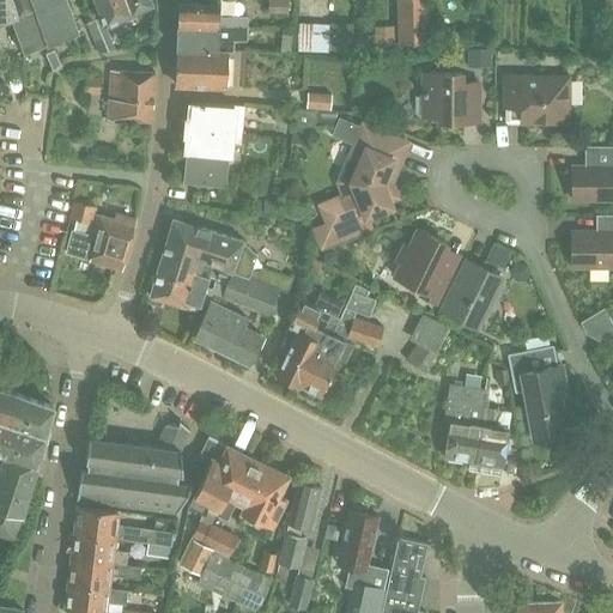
[(0,0),(0,66),(6,64),(1,53),(0,49),(0,19),(10,17),(13,17),(6,0),(0,0)]
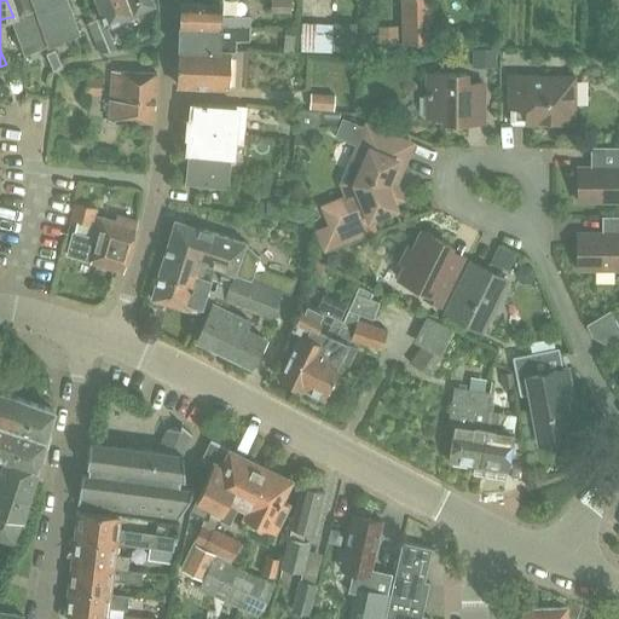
[(32,0),(6,0),(13,17),(10,17),(15,28),(3,33),(11,56),(23,51),(24,53),(47,44),(32,0)]
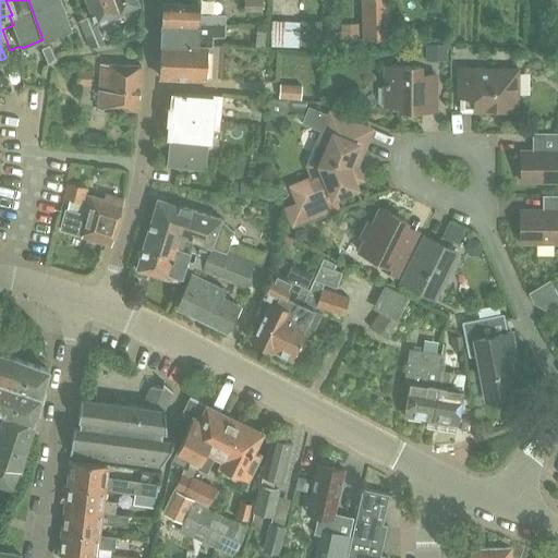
[(28,0),(43,39),(71,27),(60,0),(28,0)]
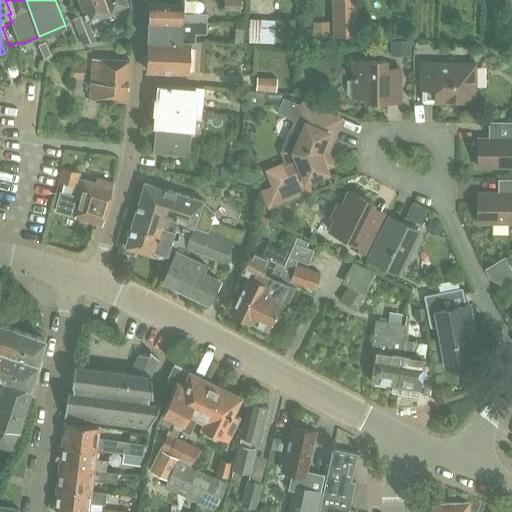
[(79,0),(88,21),(128,3),(126,0),(79,0)]
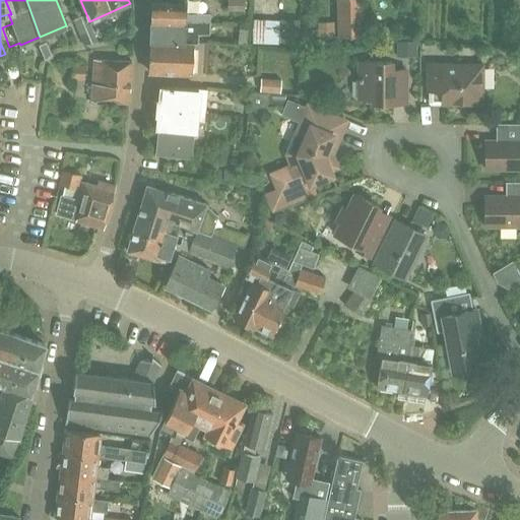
[(245,10),(244,0),(228,0),(228,10),(245,10)]
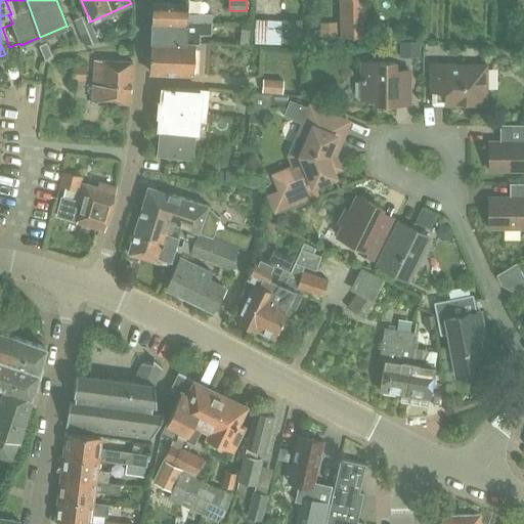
[(339,0),(340,36),(366,36),(365,0),(339,0)]
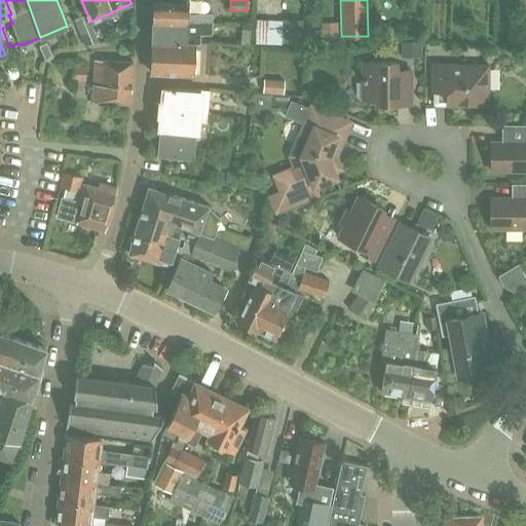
[(153,19),(152,23),(212,26),(213,13),(186,12),(187,4),(153,2),(153,19)]
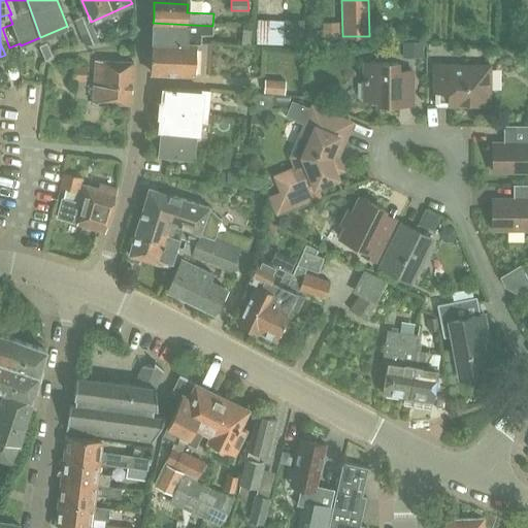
[(83,18),(74,19),(85,44),(93,43),(83,18)]
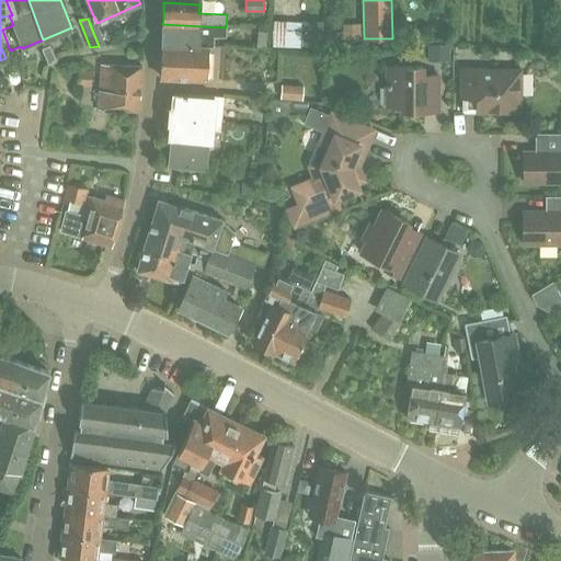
[(301,46),(304,21),(273,20),(273,45),(301,46)]
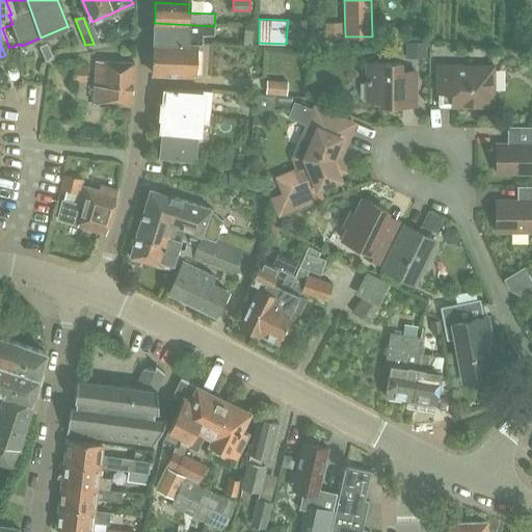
[(154,23),(153,42),(198,44),(201,44),(201,33),(206,33),(214,34),(214,26),(154,23)]
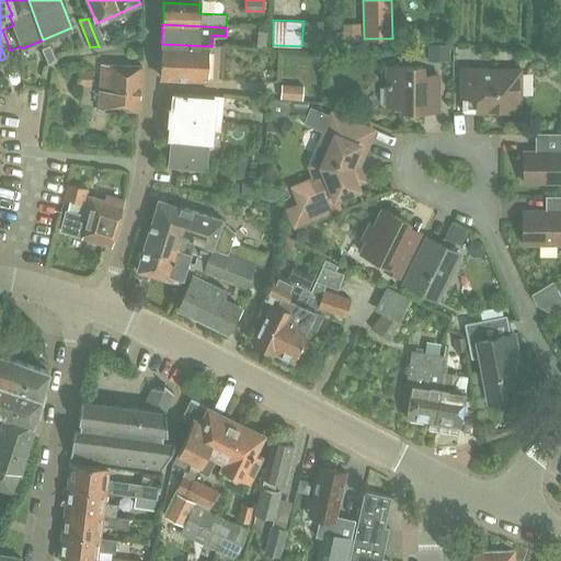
[(428,42),(430,58),(448,58),(447,41),(428,42)]
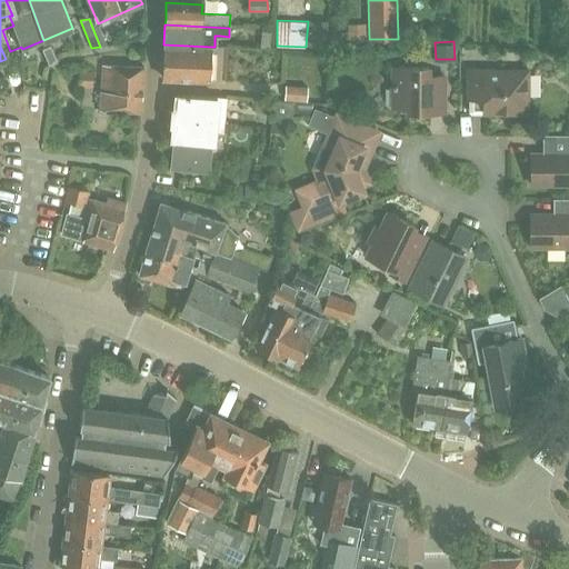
[(212,47),(163,45),(162,78),(211,81),(211,63),(212,47)]
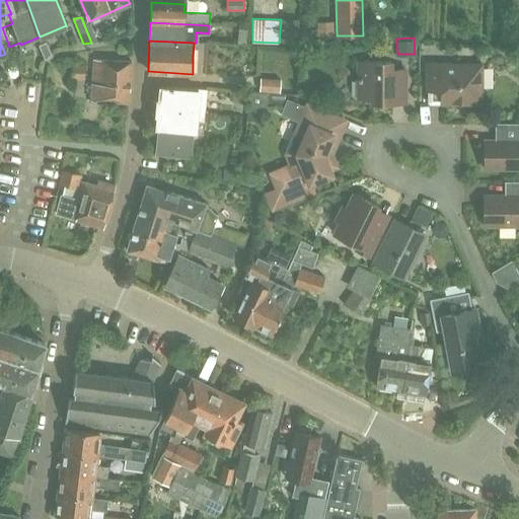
[(46,42),(39,45),(45,59),(52,54),(46,42)]
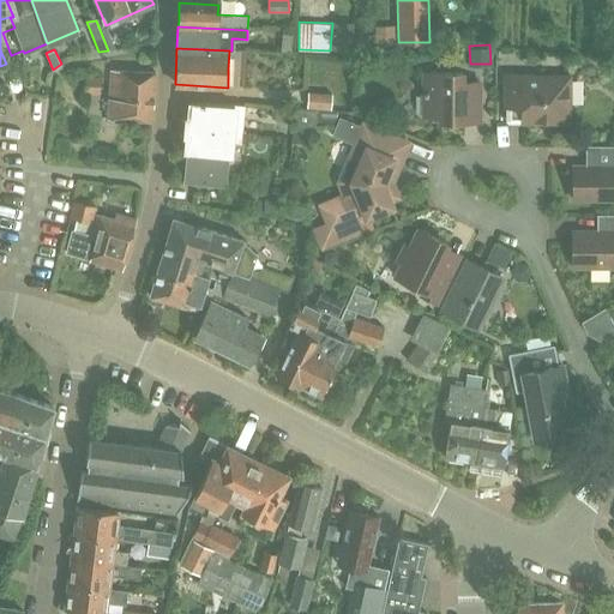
[(152,120),(154,103),(155,72),(120,70),(120,71),(112,71),(109,102),(108,116),(108,122),(118,122),(118,118),(152,120)]
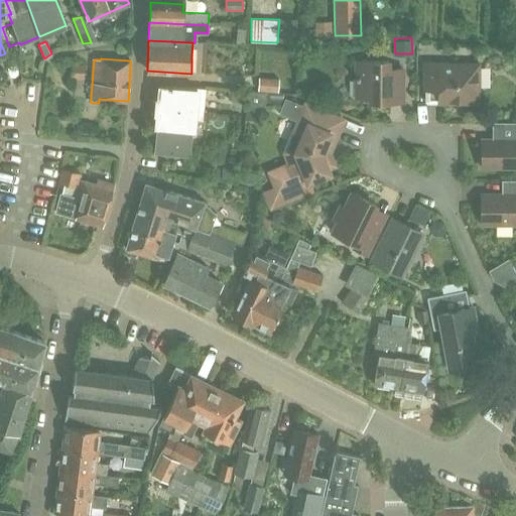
[(403,101),(403,69),(388,69),(388,60),(356,60),(356,97),(373,97),(373,101),(403,101)]
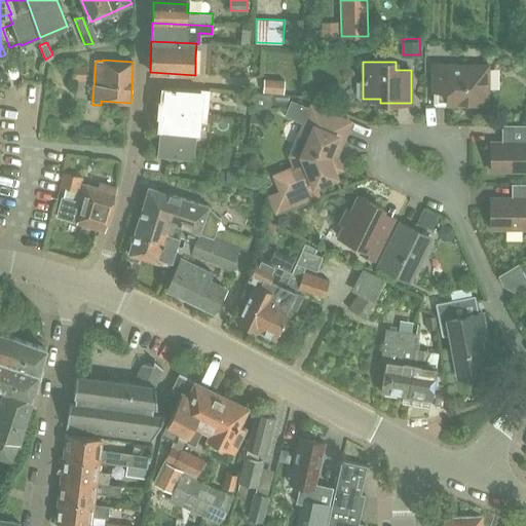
[(433,64),(433,90),(433,101),(435,103),(486,103),(486,66),(455,66),(455,64),(433,64)]
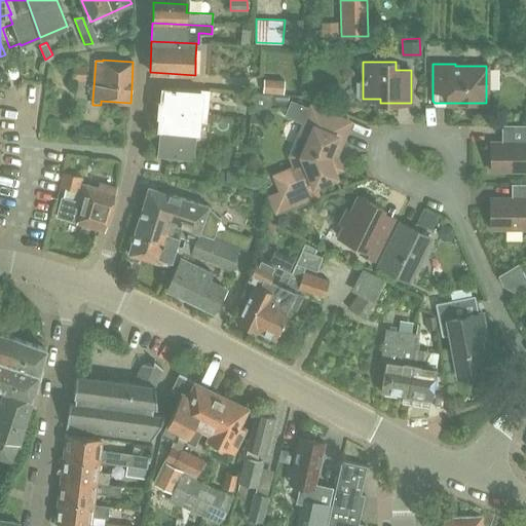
[(86,80),(86,66),(73,65),(72,79),(86,80)]
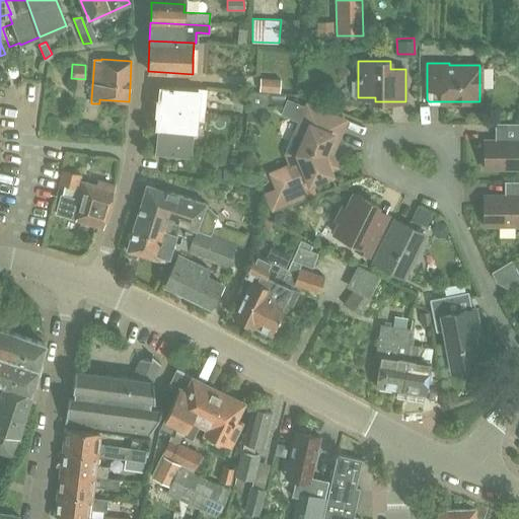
[(280,92),(281,78),(261,77),(260,90),(280,92)]
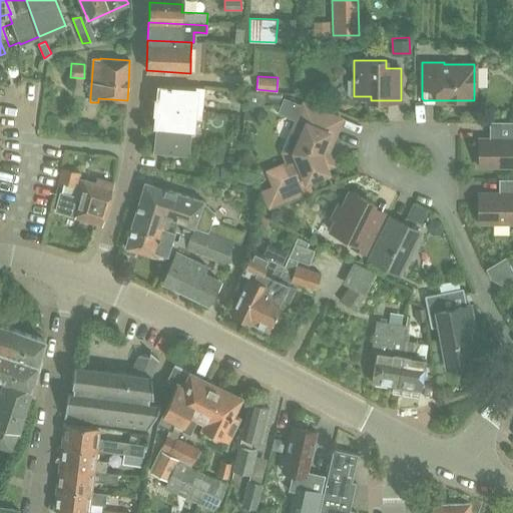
[(156,99),(155,106),(165,107),(165,104),(178,105),(178,110),(190,111),(190,108),(202,109),(203,101),(195,100),(196,87),(159,84),(157,99),(156,99)]
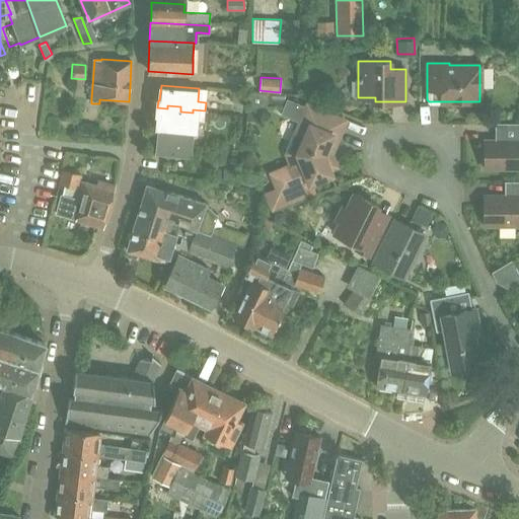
[(251,91),(232,91),(232,101),(247,101),(246,116),(247,116),(251,91)]
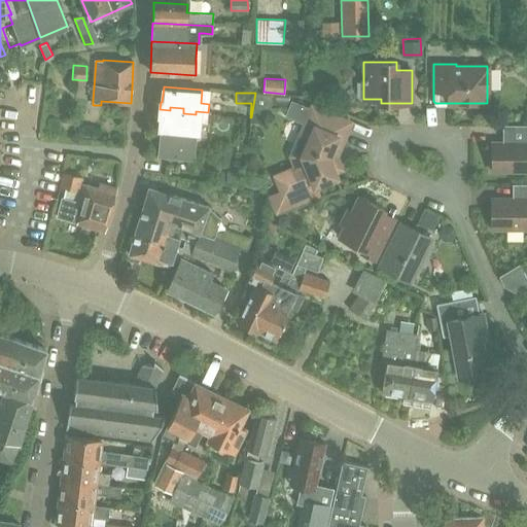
[(251,117),(250,117),(250,125),(260,126),(261,112),(272,103),(288,104),(288,95),(255,93),(251,117)]
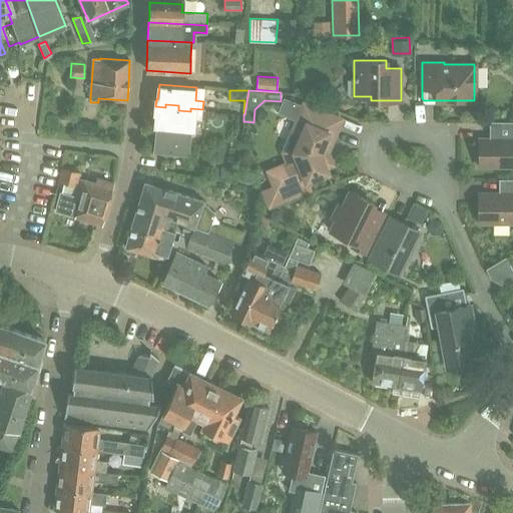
[(270,173),(274,184),(261,189),(269,208),(313,190),(309,180),(328,172),(327,167),(322,157),(324,155),(324,153),(324,150),(329,148),(342,118),(304,102),(303,105),(284,97),(282,101),(277,112),(296,120),(283,151),(288,162),(271,169),(272,172),(270,173)]
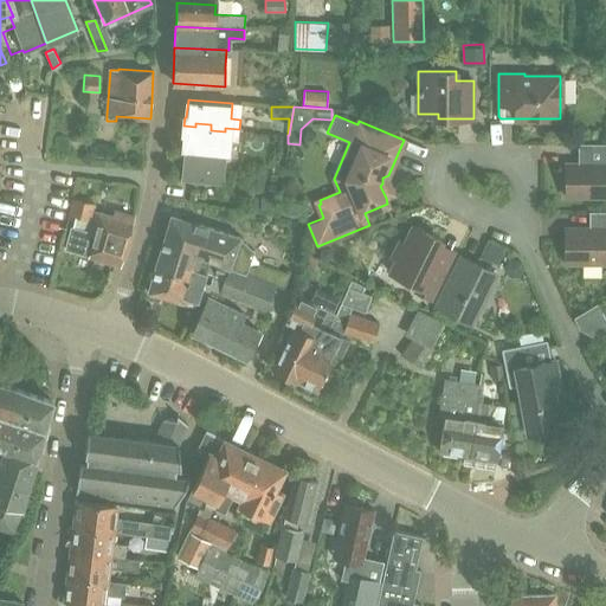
[(195,127),(184,126),(184,133),(185,133),(182,149),(185,149),(182,179),(223,182),(225,154),(227,154),(229,140),(238,141),(239,129),(225,128),(225,131),(211,130),(211,124),(195,123),(195,127)]
